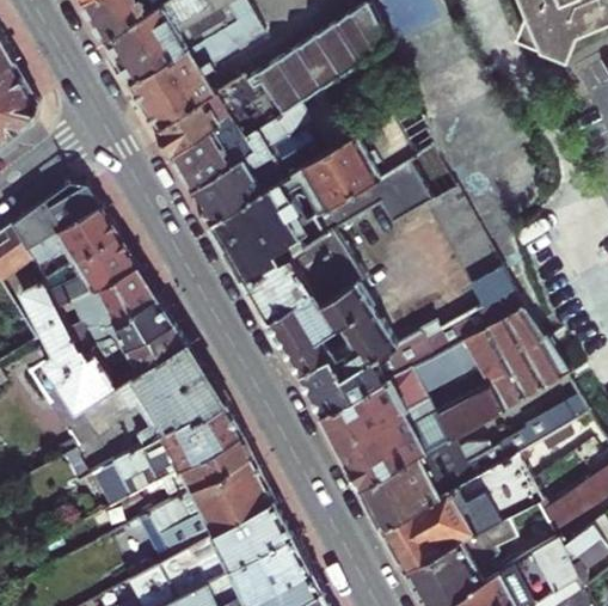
[(90,0),(81,5),(104,43),(172,0),(90,0)]
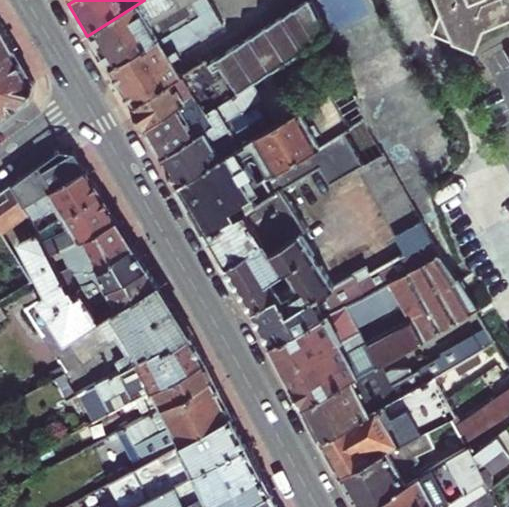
[(161,5),(167,2),(165,0),(144,0),(87,36),(108,71),(164,38),(153,18),(159,14),(161,5)]
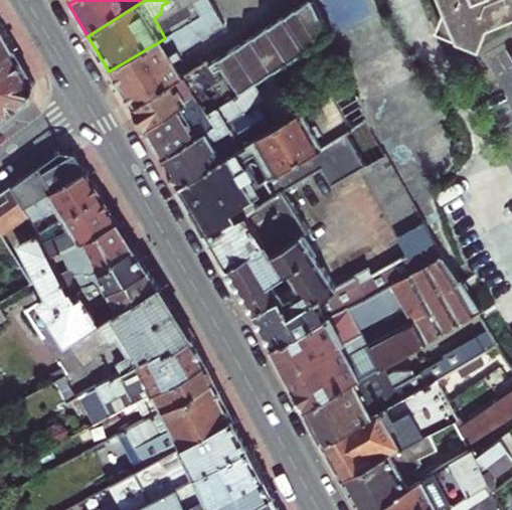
[(220,28),(204,0),(194,0),(190,3),(199,19),(170,35),(165,38),(109,71),(131,111),(180,80),(170,63),(180,57),(178,54),(220,28)]
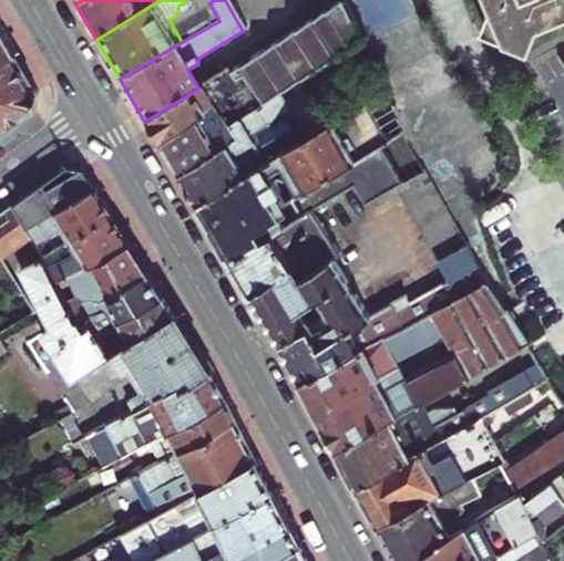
[(563,0),(489,0),(491,3),(482,27),(529,45),(539,22),(563,11),(563,0)]
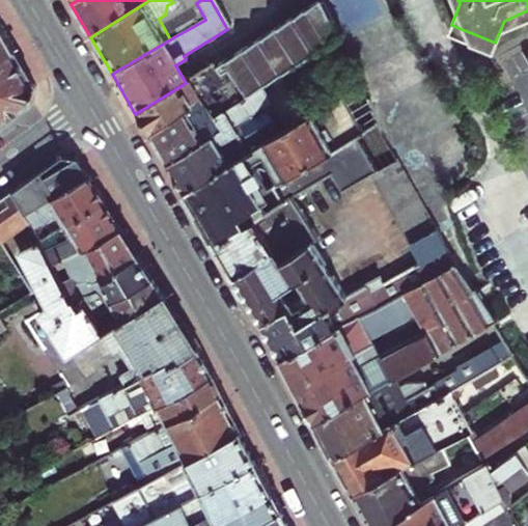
[(318,2),(215,70),(220,78),(225,74),(242,103),(271,84),(337,43),(338,40),(318,2)]
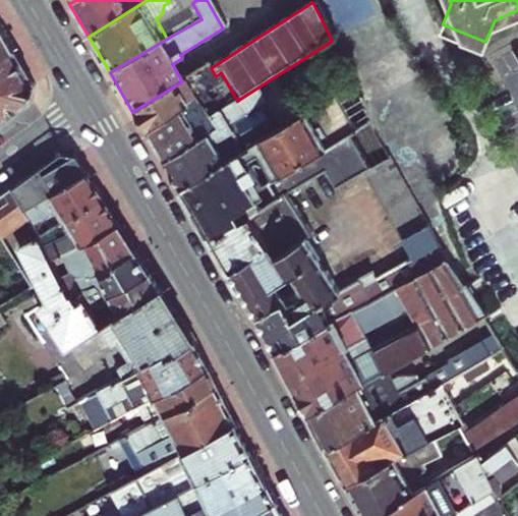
[(168,26),(172,36),(202,19),(192,3),(171,14),(168,26)]
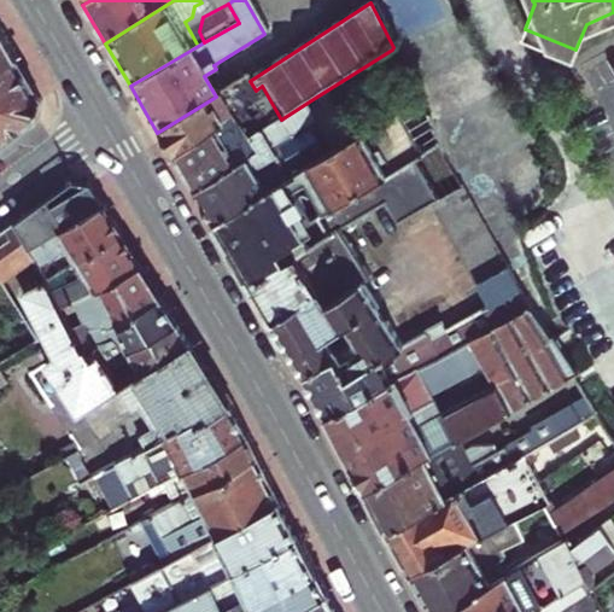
[(0,71),(15,64),(0,39),(0,71)]
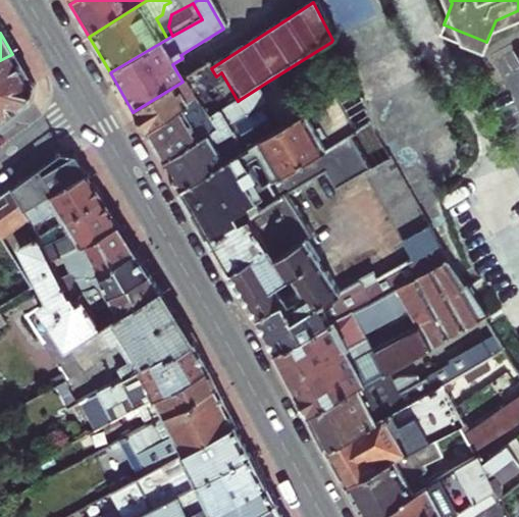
[(12,54),(0,60),(0,124),(30,104),(33,89),(12,54)]
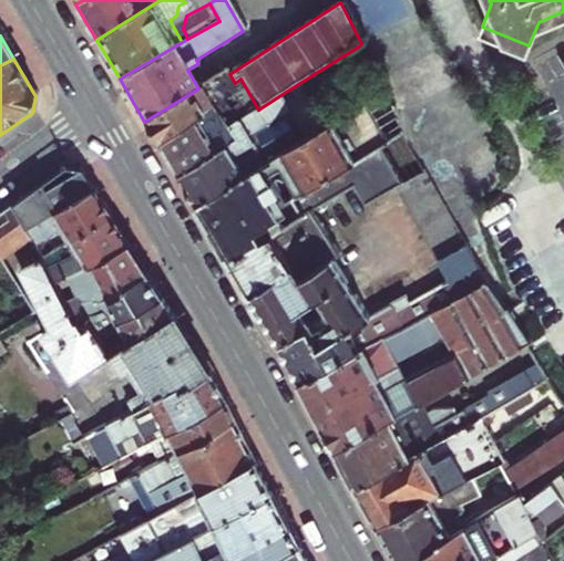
[(144,122),(159,146),(201,117),(211,110),(207,104),(228,91),(245,117),(258,110),(241,79),(235,83),(229,74),(227,70),(198,89),(144,122)]
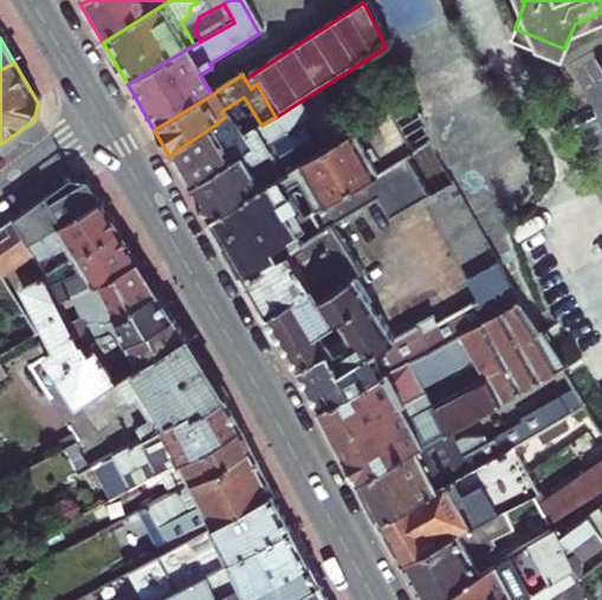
[(189,191),(208,223),(284,179),(302,168),(327,154),(305,120),(302,111),(314,104),(309,96),(276,117),(261,126),(250,134),(244,137),(252,153),(189,191)]
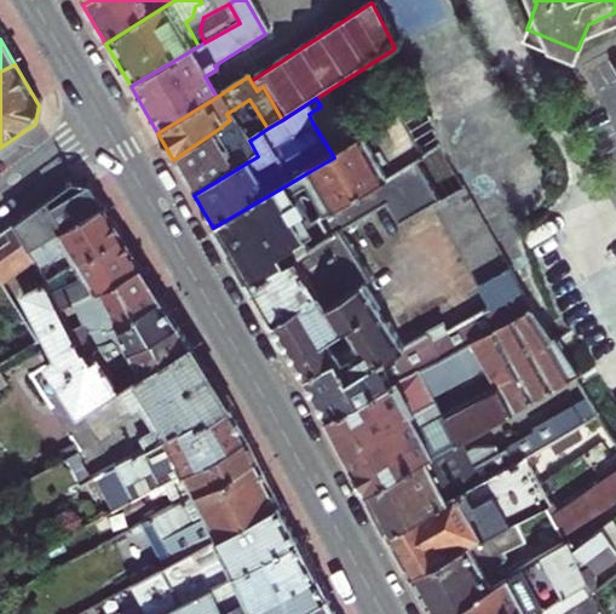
[(245,112),(230,120),(236,127),(240,133),(253,125),(245,112)]
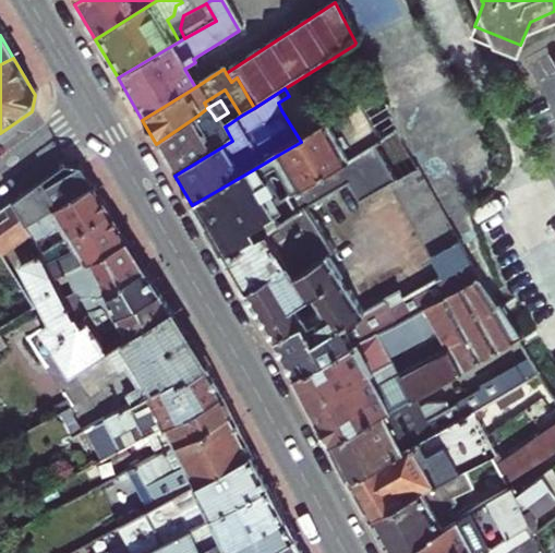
[(196,124),(213,115),(207,108),(197,116),(156,144),(175,176),(232,141),(225,127),(221,129),(219,124),(203,134),(196,124)]
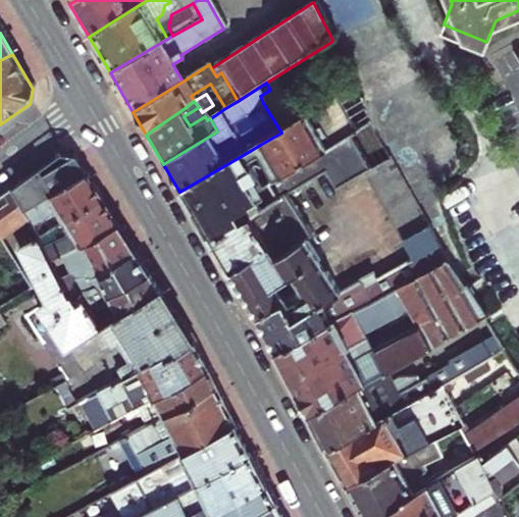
[(281,133),(260,145),(281,181),(351,139),(330,104),(326,107),(281,133)]
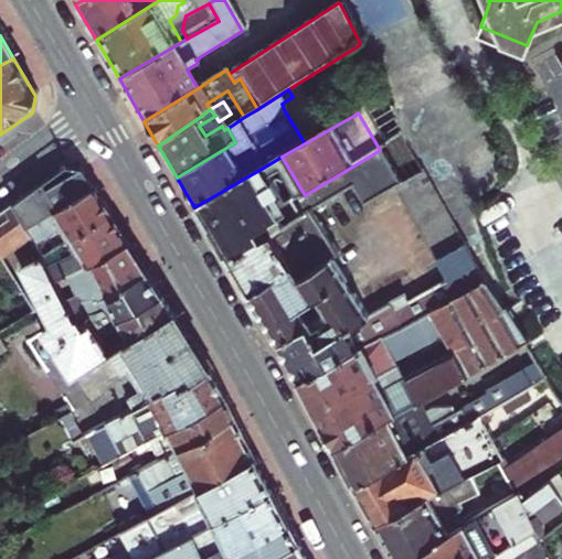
[(224,130),(228,128),(233,125),(230,119),(221,125),(222,126),(224,130)]
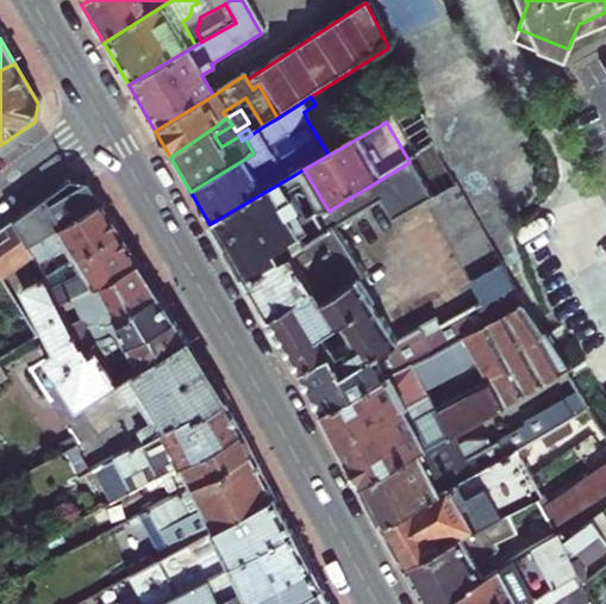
[(394,348),(358,282),(366,279),(338,230),(380,205),(392,224),(424,206),(454,188),(433,147),(410,162),(329,211),(319,217),(329,234),(307,247),(304,249),(288,260),(310,294),(267,323),(297,375),(330,356),(342,377),(394,348)]
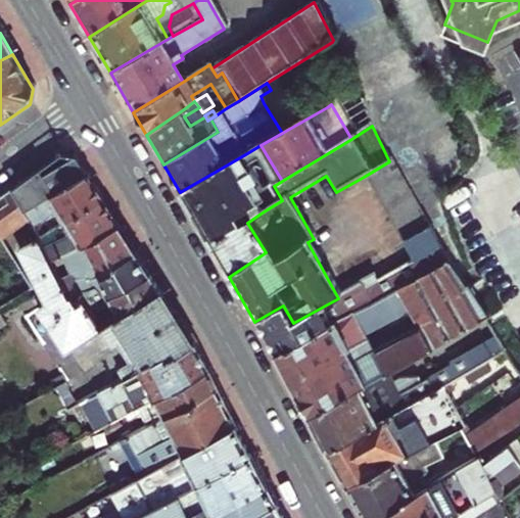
[(257,175),(245,154),(180,192),(192,214),(257,175)]
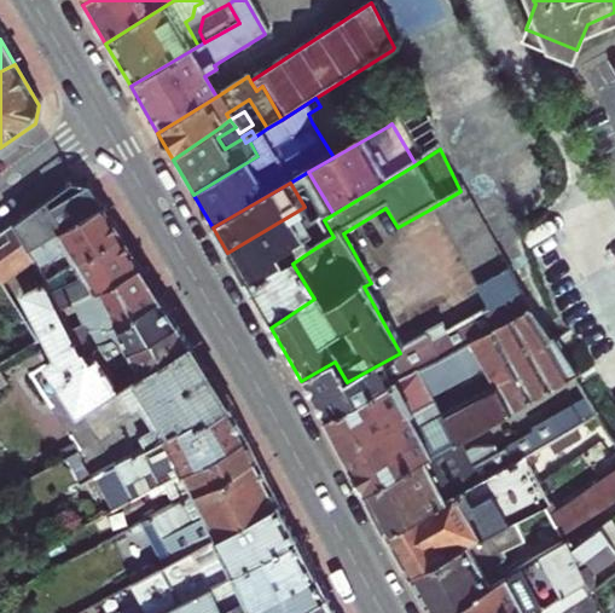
[(11,229),(25,255),(102,210),(87,189),(69,186),(11,229)]
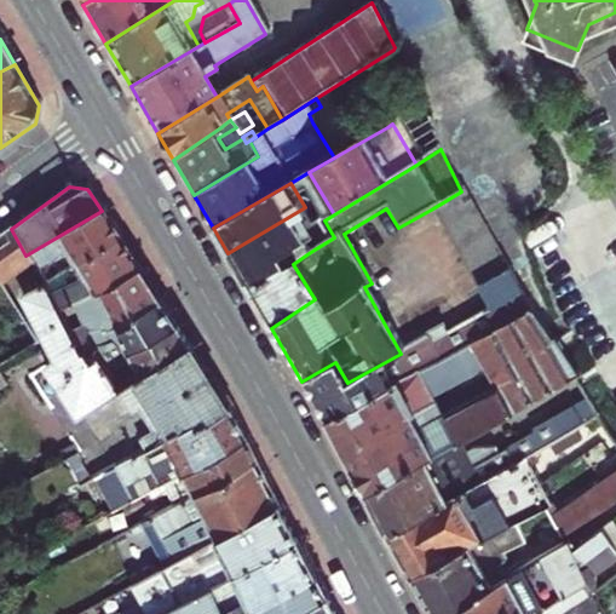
[(476,291),(507,275),(461,191),(431,210),(476,291)]
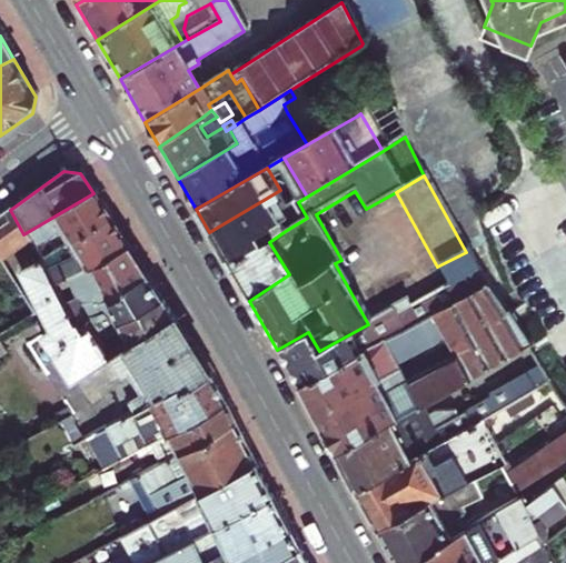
[(270,201),(283,194),(280,190),(209,232),(229,267),(260,247),(255,237),(278,222),(284,232),(287,230),(270,201)]
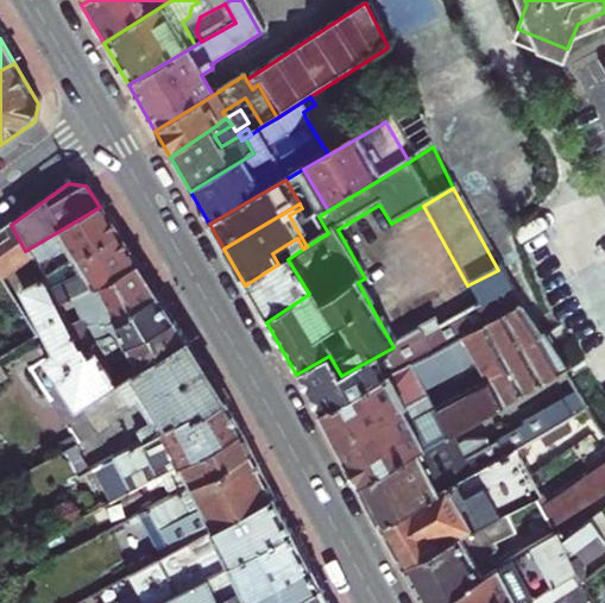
[(60,250),(68,267),(119,236),(100,207),(25,251),(30,261),(41,282),(51,276),(43,259),(60,250)]
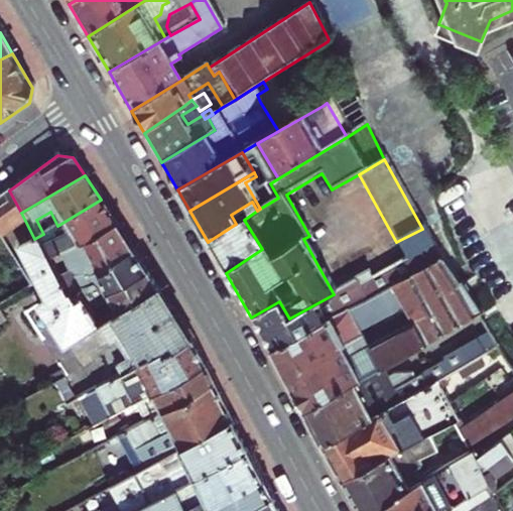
[(0,238),(25,221),(21,213),(9,190),(0,197),(0,238)]
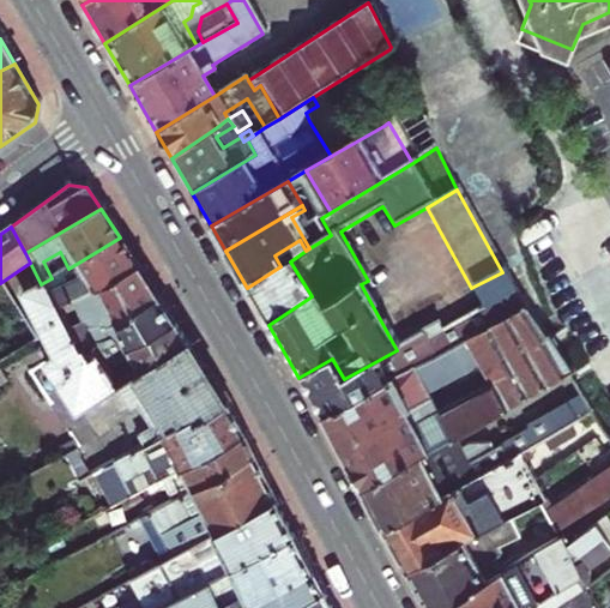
[(120,238),(68,269),(74,278),(46,293),(54,311),(66,305),(104,287),(108,278),(134,262),(120,238)]
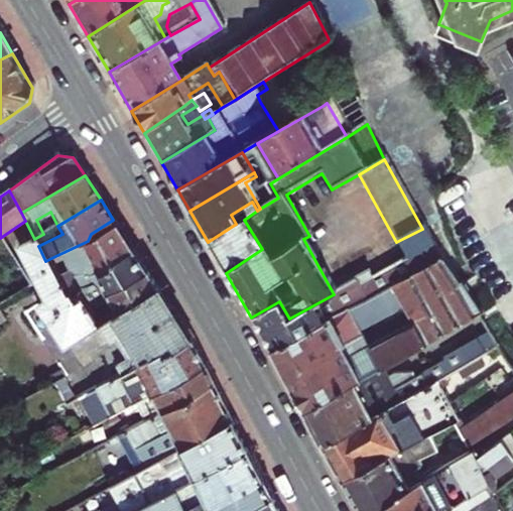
[(244,220),(257,211),(252,202),(231,215),(236,224),(208,242),(226,273),(262,249),(244,220)]
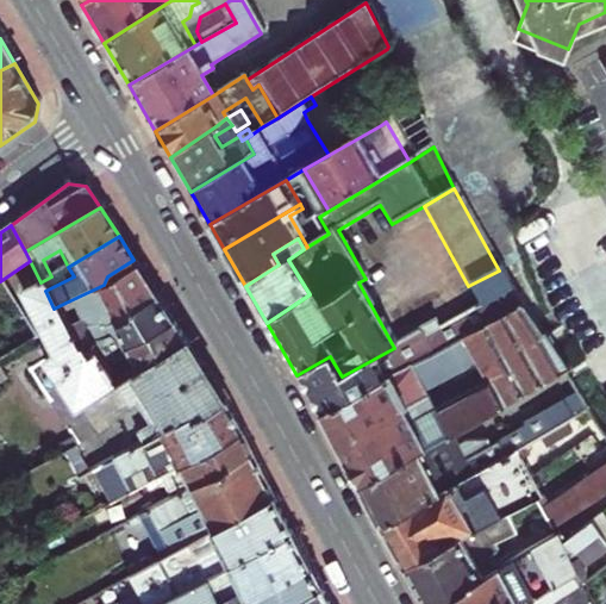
[(104,285),(66,303),(76,324),(64,330),(76,354),(88,348),(80,330),(95,329),(100,332),(112,328),(113,329),(133,318),(131,312),(157,297),(133,260),(107,276),(104,285)]
